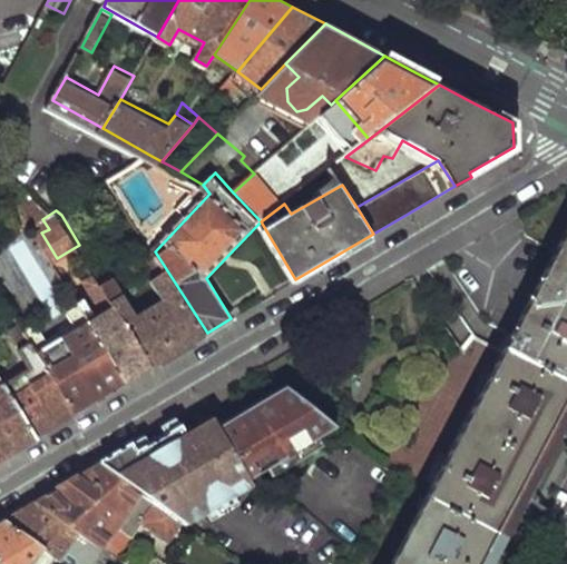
[(509,338),(504,349),(566,382),(566,229),(558,246),(514,329),(509,338)]
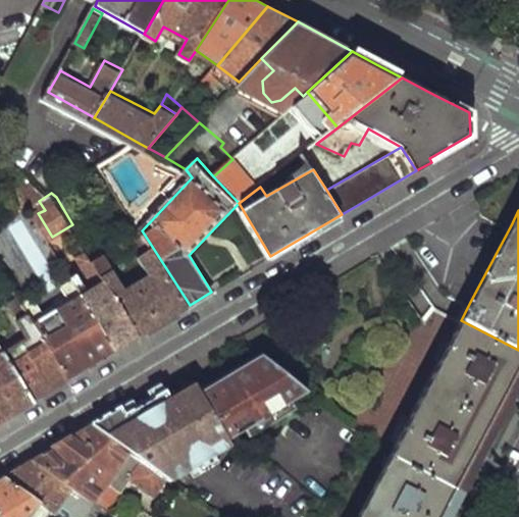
[(152,272),(130,287),(107,253),(95,261),(139,334),(165,319),(190,305),(142,230),(130,239),(152,272)]
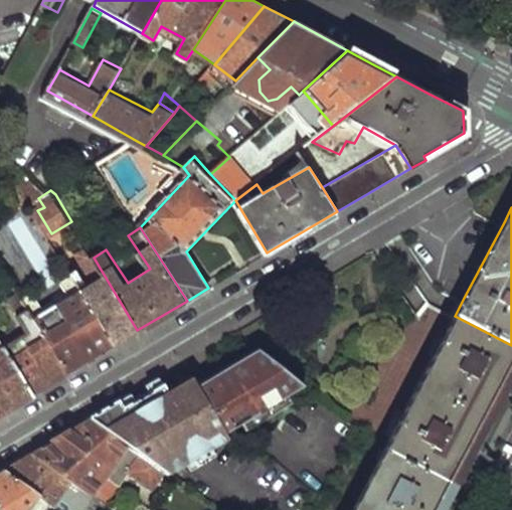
[(79,268),(73,272),(82,288),(116,343),(128,335),(137,330),(94,258),(87,245),(80,250),(99,279),(90,285),(79,268)]
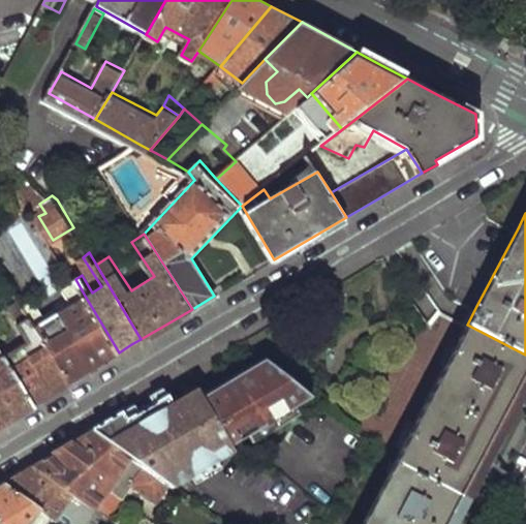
[(85,296),(37,325),(72,381),(97,366),(119,352),(85,296)]
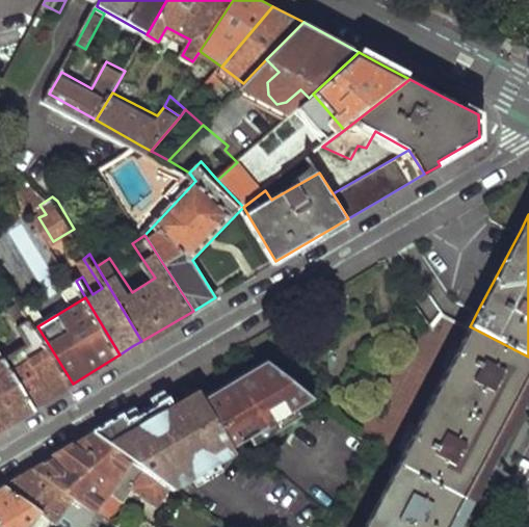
[(24,302),(12,310),(21,323),(31,317),(24,302)]
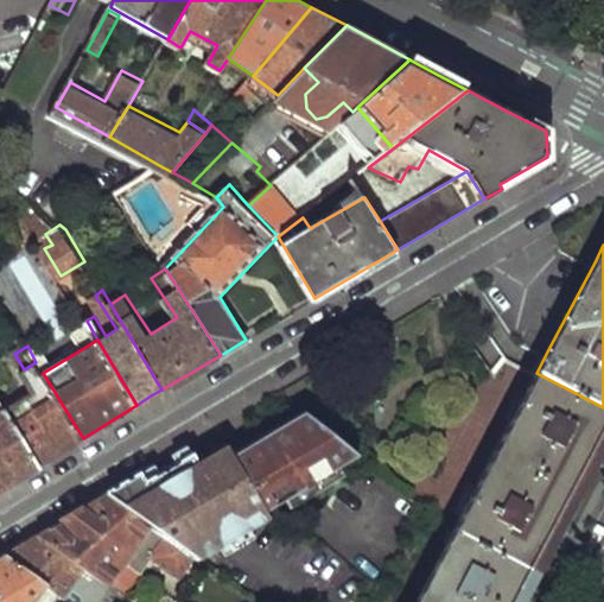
[(35,388),(6,407),(40,464),(67,448),(83,438),(43,373),(36,362),(24,369),(35,388)]
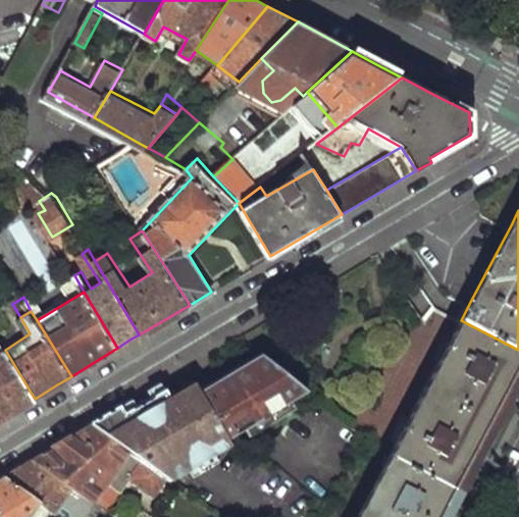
[(518,350),(461,320),(390,456),(453,489),(467,461),(476,445),(503,395),(512,378),(518,365),(518,350)]
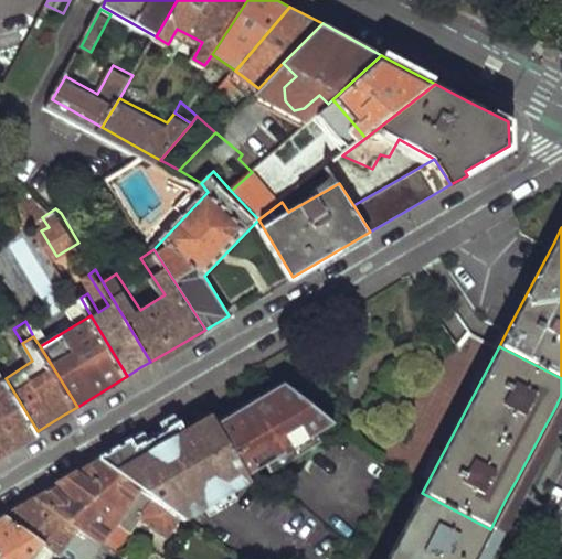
[(0,453),(16,444),(38,431),(6,378),(0,368),(0,453)]
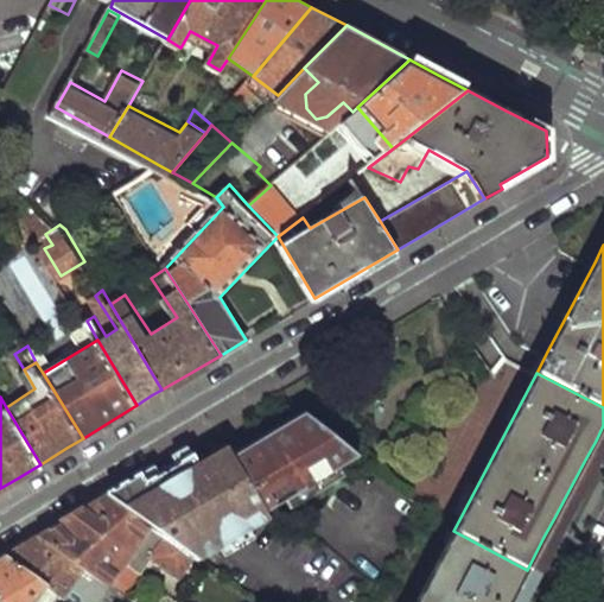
[(358,451),(306,409),(234,454),(267,508),(287,496),(303,486),(309,495),(331,481),(326,471),(341,462),(358,451)]
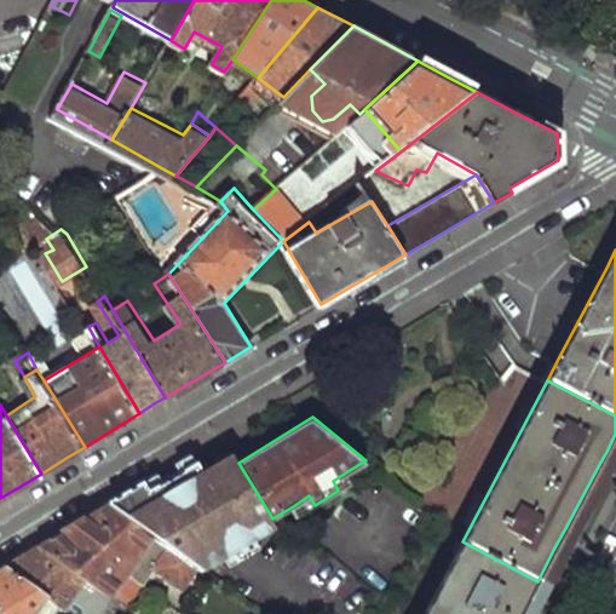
[(191,451),(176,460),(180,470),(197,460),(191,451)]
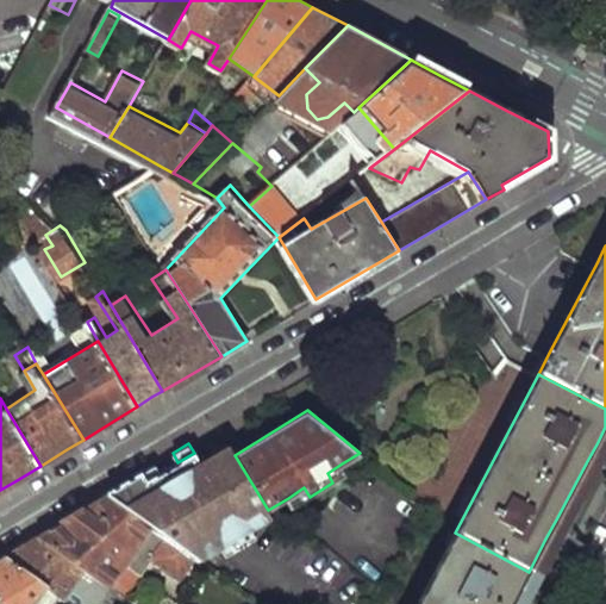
[(273,516),(268,510),(235,455),(227,446),(199,461),(194,453),(177,462),(161,472),(147,480),(141,472),(108,490),(197,555),(200,559),(273,516)]
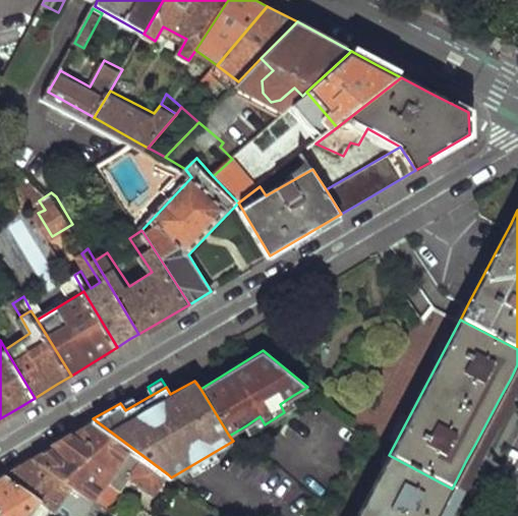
[(125,410),(137,403),(133,395),(120,403),(125,410)]
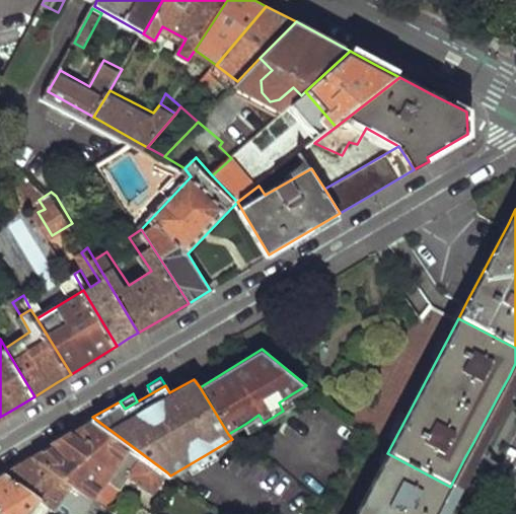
[(283,411),(296,402),(291,394),(279,402),(283,411)]
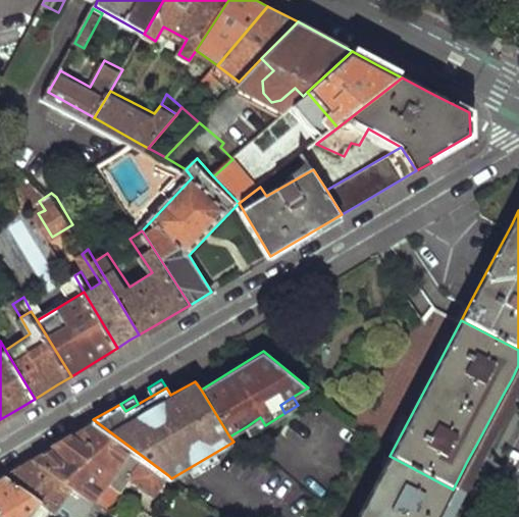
[(247,426),(252,433),(265,425),(260,417),(247,426)]
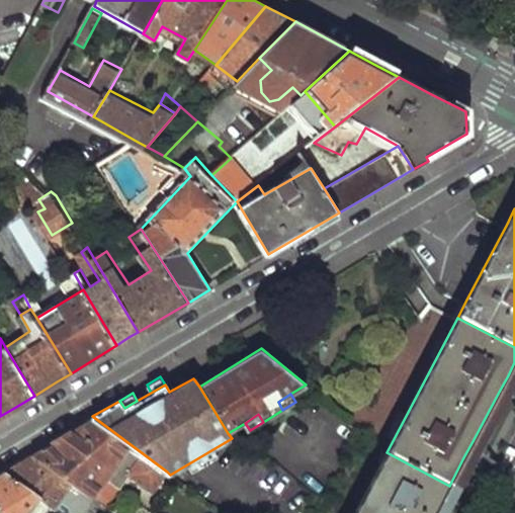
[(59,437),(32,452),(72,482),(106,506),(132,472),(156,489),(167,472),(92,416),(59,437)]
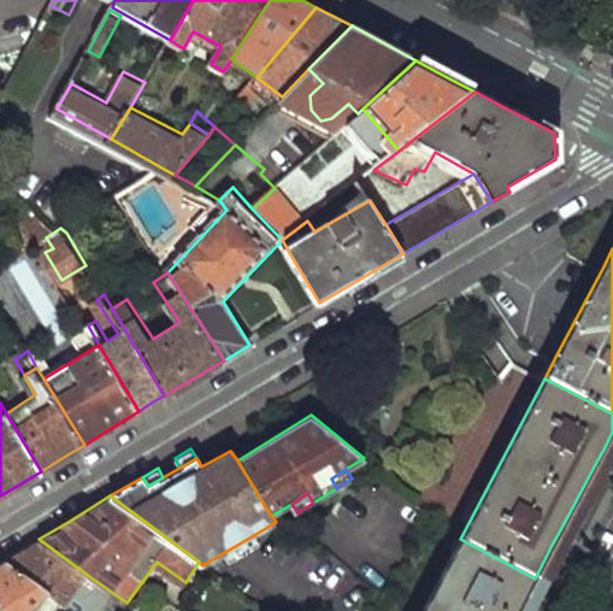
[(24,547),(5,559),(60,599),(65,601),(86,574),(39,539),(24,547)]
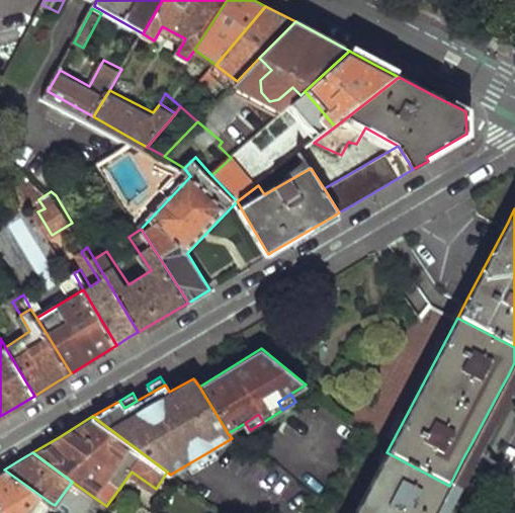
[(387,452),(354,512),(434,512),(436,509),(441,500),(449,486),(387,452)]
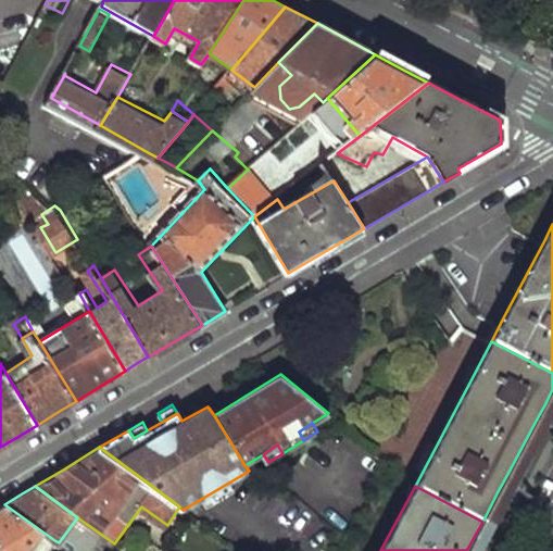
[(0,506),(0,550),(47,550),(54,540),(4,504),(0,506)]
